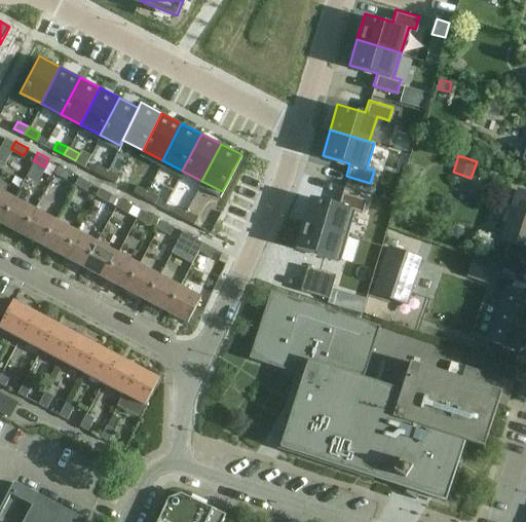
[(97,162),(92,170),(104,176),(107,168),(97,162)]
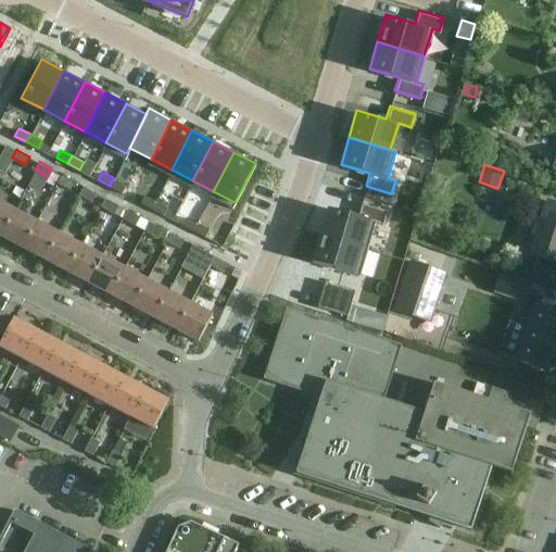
[(432,172),(428,187),(440,190),(444,175),(432,172)]
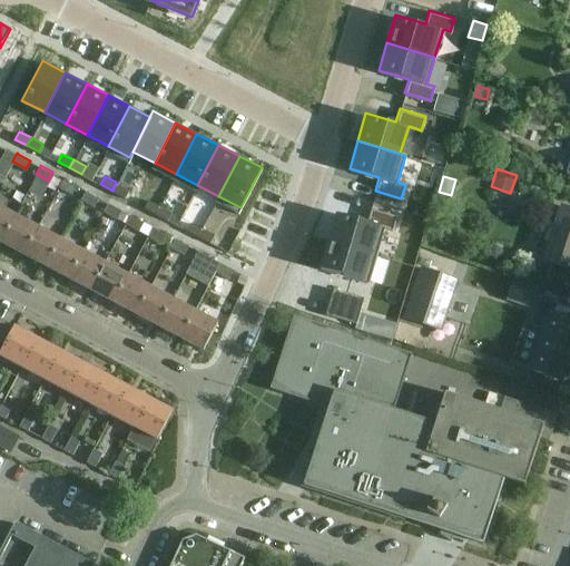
[(71,193),(76,185),(77,185),(62,177),(58,186),(71,193)]
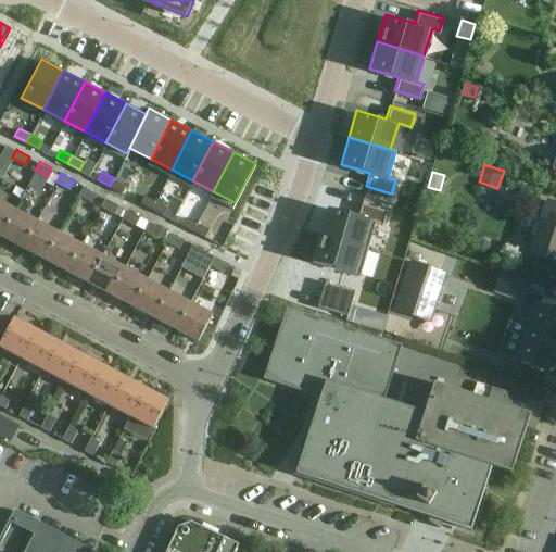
[(113,177),(110,186),(121,191),(125,184),(113,177)]
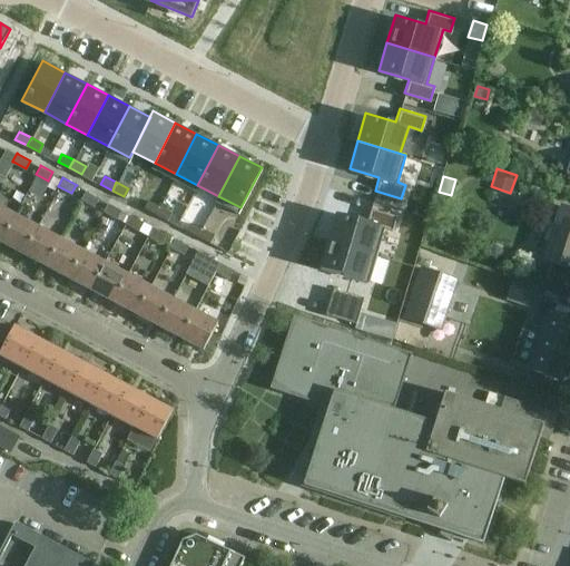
[(95,205),(99,197),(85,189),(80,198),(88,202),(95,205)]
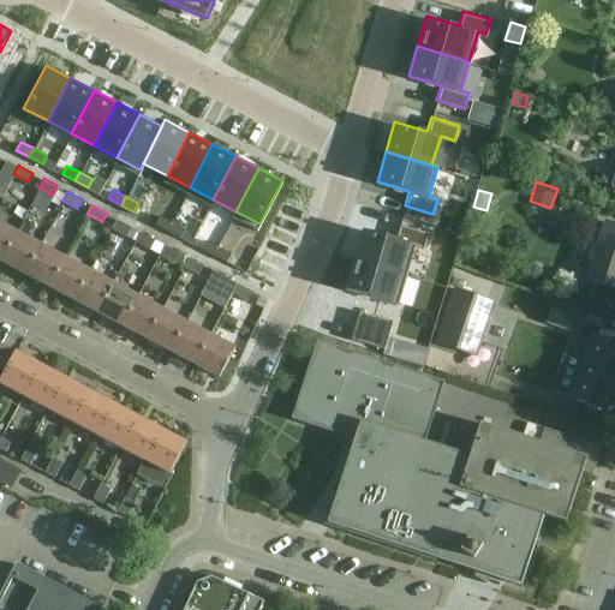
[(159,214),(155,222),(167,229),(172,220),(159,214)]
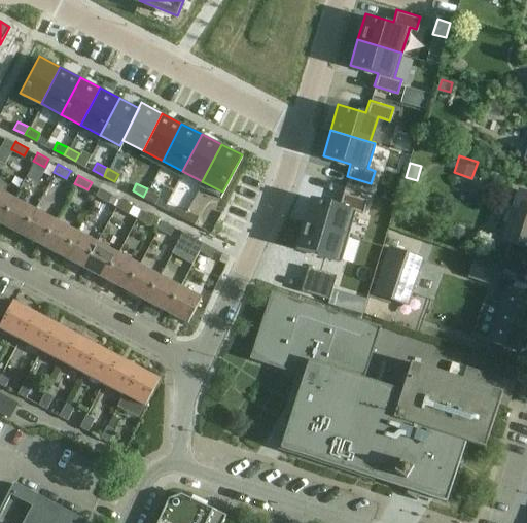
[(99,186),(95,194),(108,201),(115,205),(119,197),(113,194),(112,193),(99,185),(99,186)]
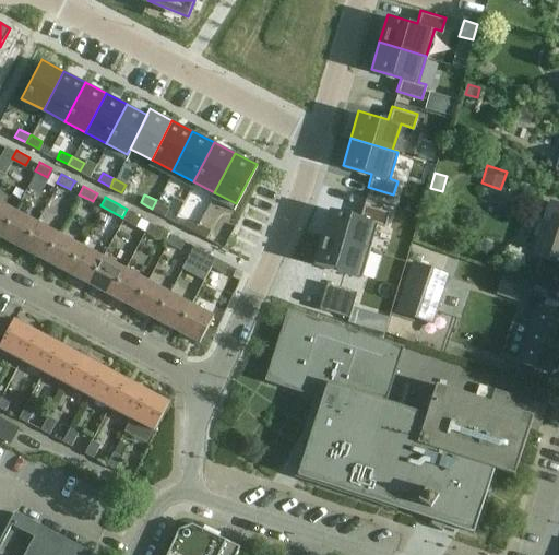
[(0,200),(0,235),(14,209),(0,200)]
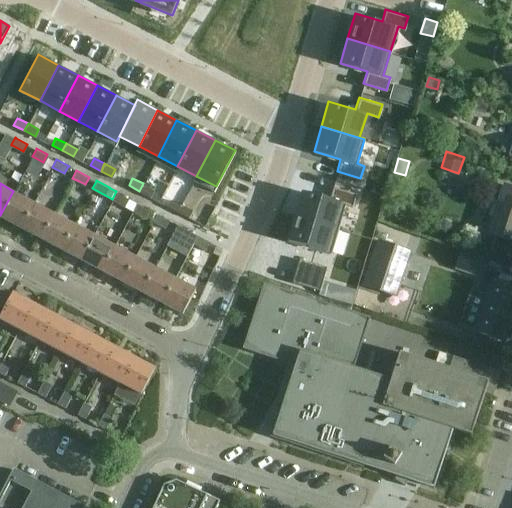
[(143,183),(139,191),(150,196),(154,189),(143,183)]
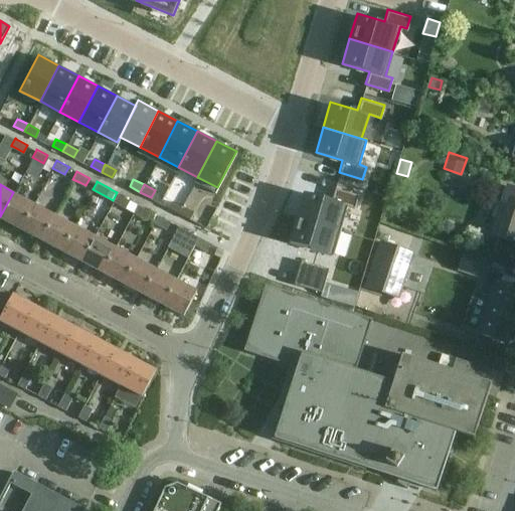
[(514,186),(507,184),(491,231),(508,237),(514,239),(514,186)]
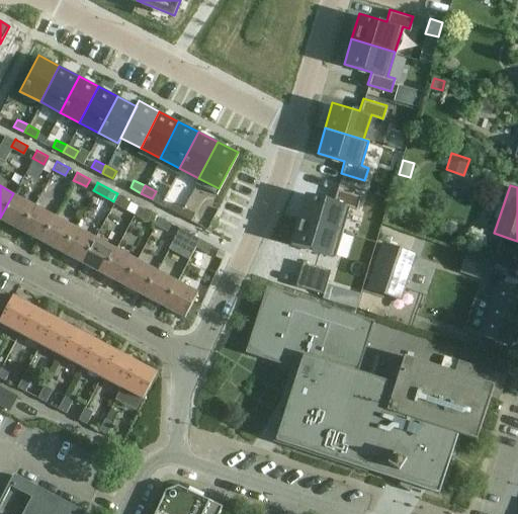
[(306,191),(298,217),(342,230),(349,205),(356,207),(360,194),(337,187),(333,199),(306,191)]
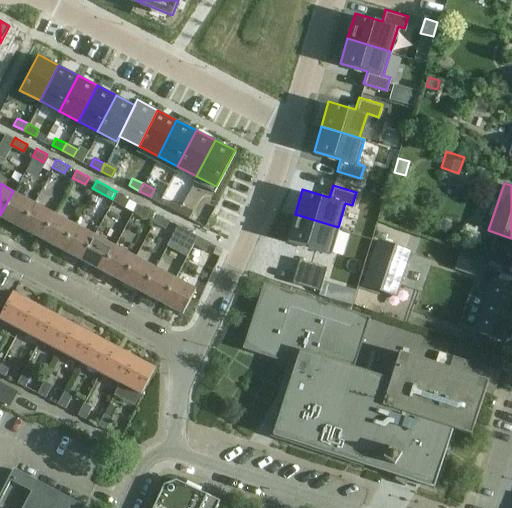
[(13,191),(0,215),(20,226),(33,201),(14,191),(13,191)]
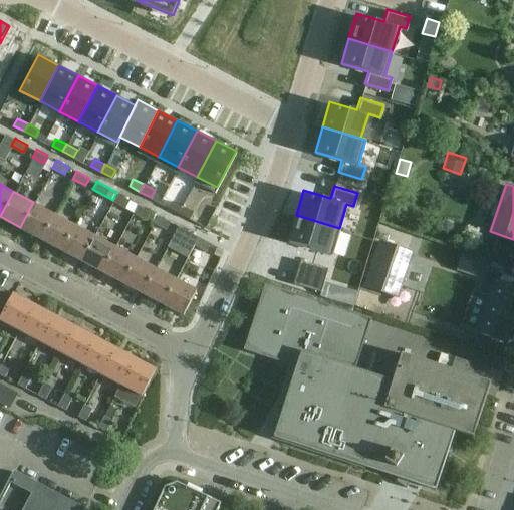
[(116,192),(112,200),(125,207),(130,199),(116,192)]
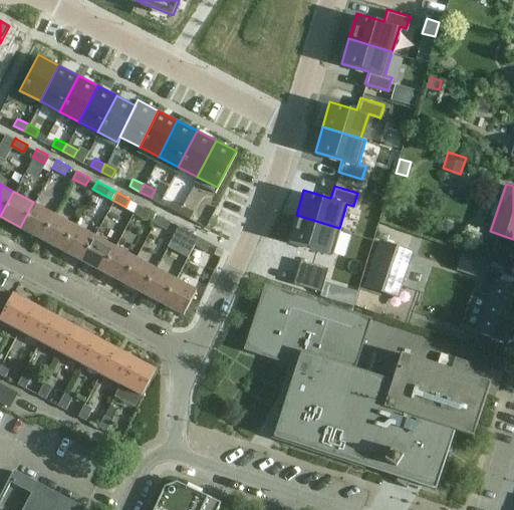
[(172,199),(168,206),(178,212),(182,204),(172,199)]
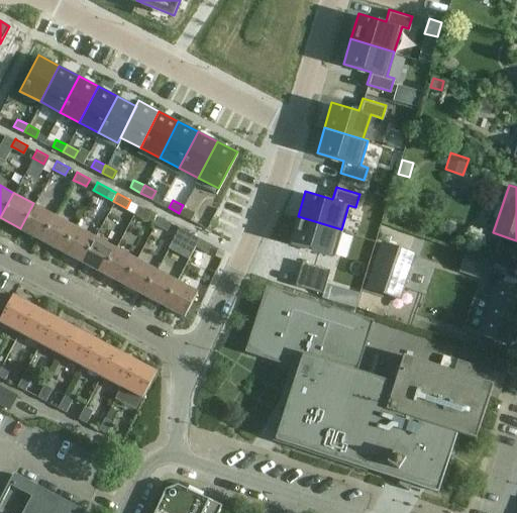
[(33,203),(20,228),(40,239),(55,214),(33,203)]
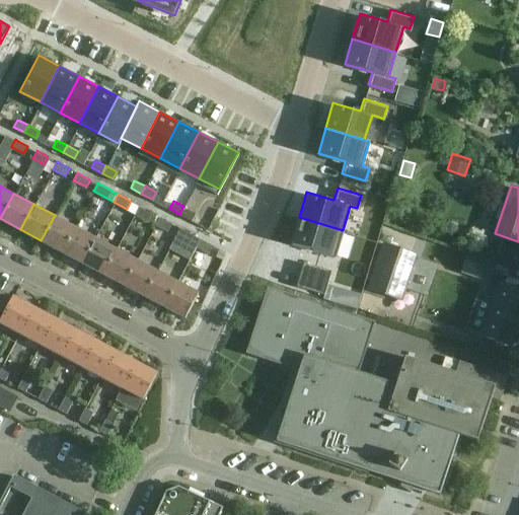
[(147,219),(151,212),(151,211),(139,204),(134,212),(136,214),(147,219)]
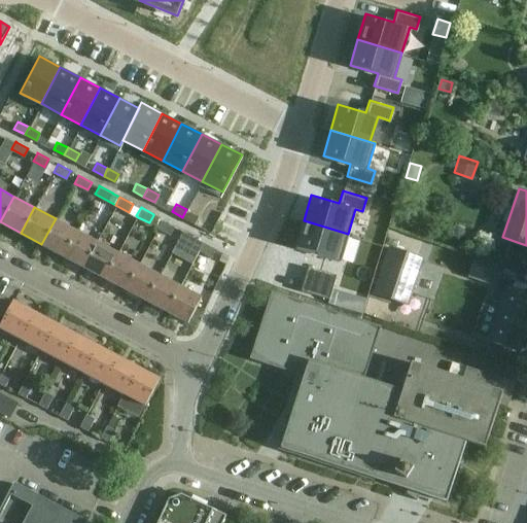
[(186,210),(183,217),(194,223),(198,215),(186,210)]
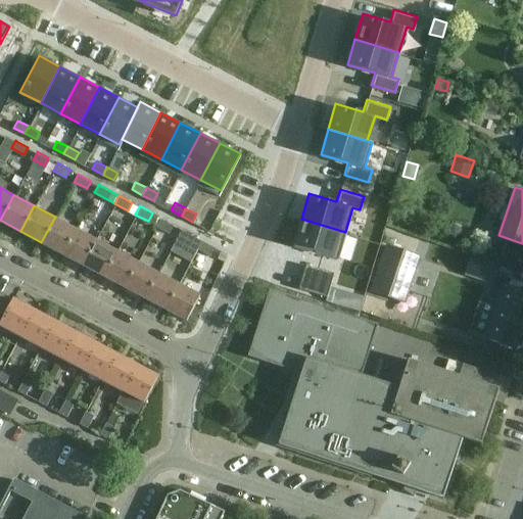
[(55,217),(41,242),(61,253),(75,228),(55,217)]
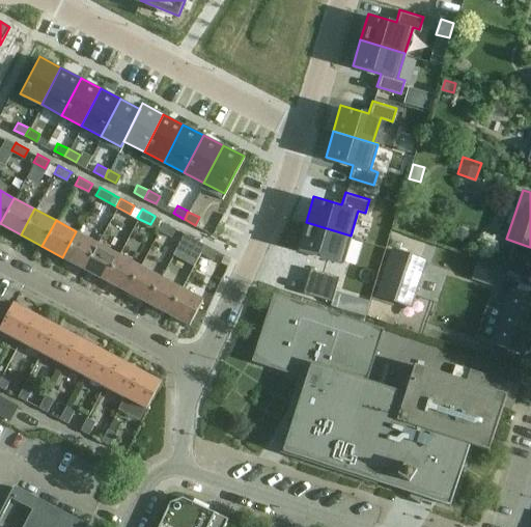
[(171,236),(175,227),(163,221),(159,229),(171,236)]
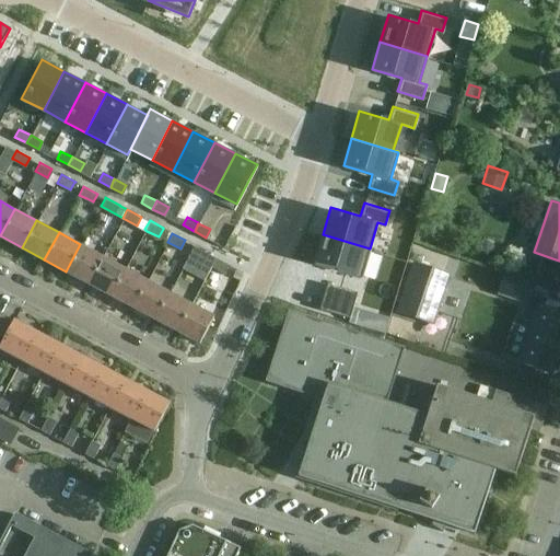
[(323,234),(314,262),(361,276),(370,248),(323,234)]
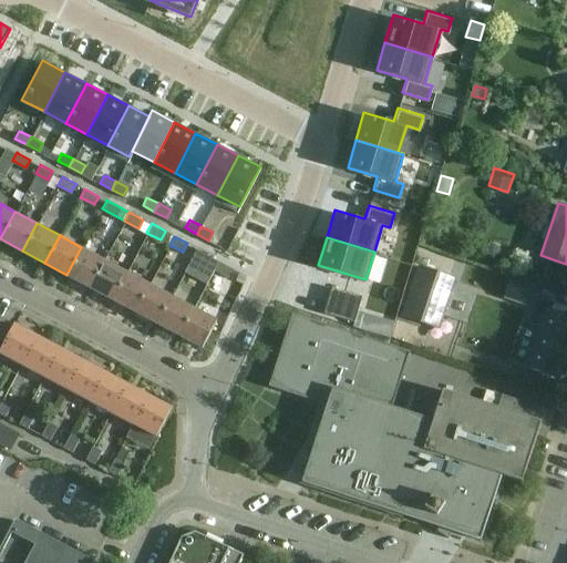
[(81,247),(66,275),(68,275),(90,286),(98,270),(104,259),(81,247)]
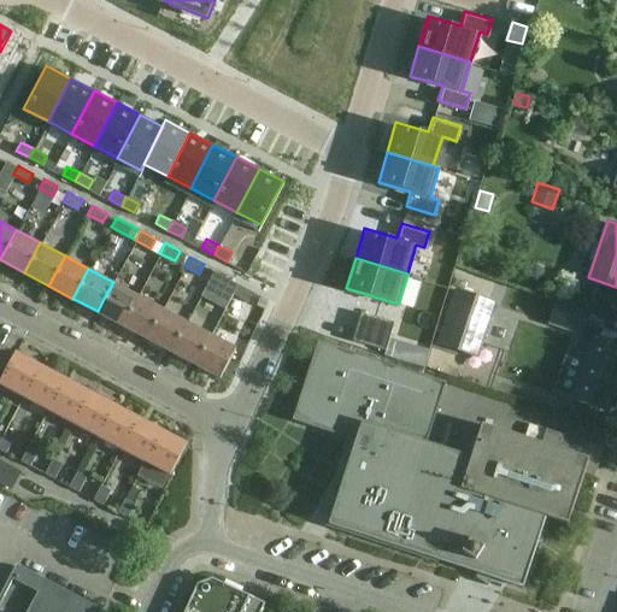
[(223,287),(228,277),(213,269),(209,278),(223,287)]
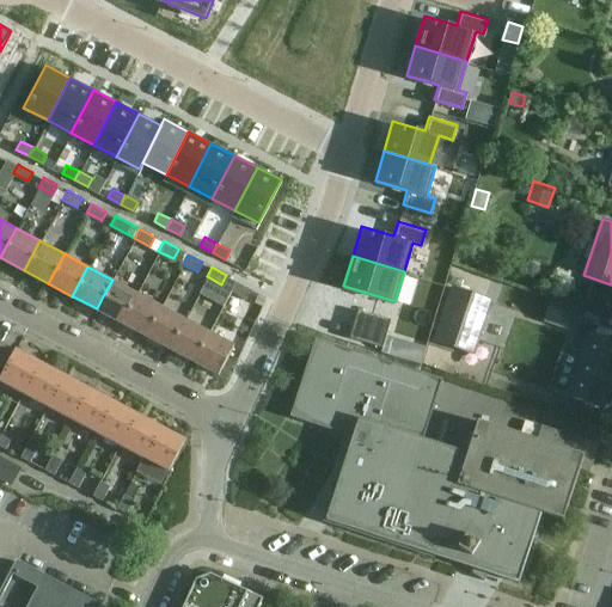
[(105,292),(97,308),(121,322),(136,292),(135,292),(112,280),(105,292)]
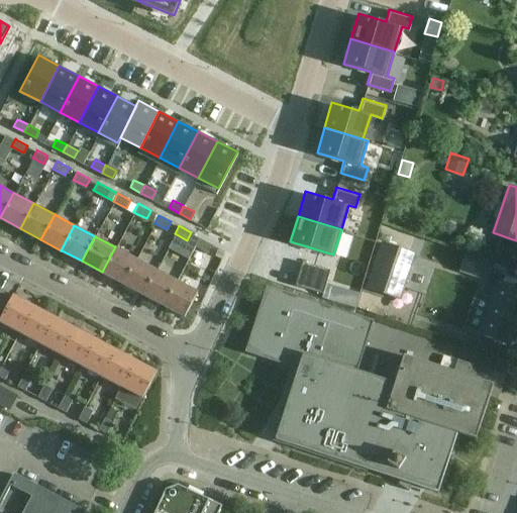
[(207,250),(211,243),(199,236),(195,244),(207,250)]
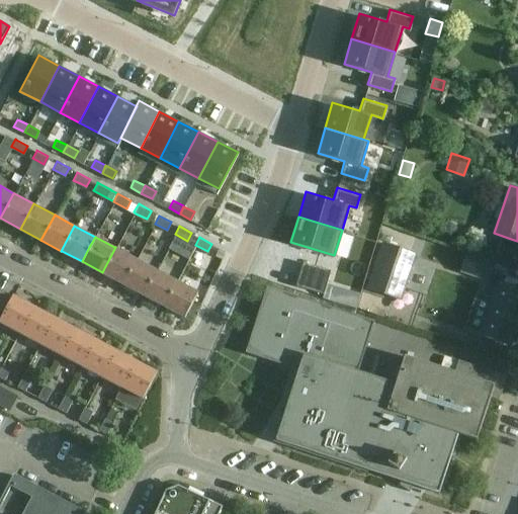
[(381,241),(367,287),(394,295),(398,283),(406,286),(412,265),(405,263),(409,249),(381,241)]
